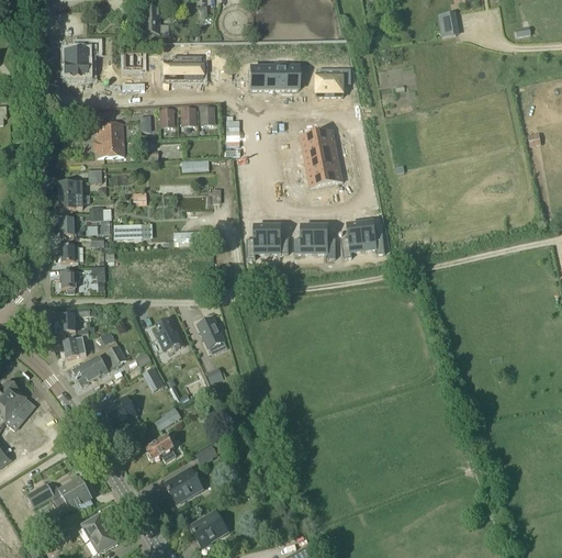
[(141,7),(141,33),(159,33),(158,7),(141,7)]
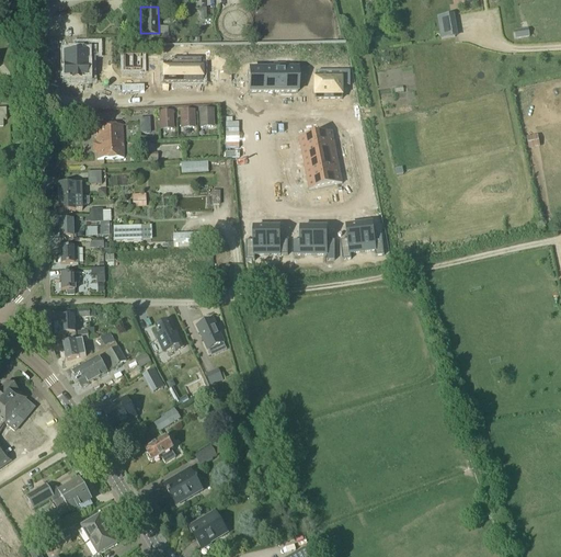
[(450,12),(437,14),(441,36),(454,33),(450,12)]
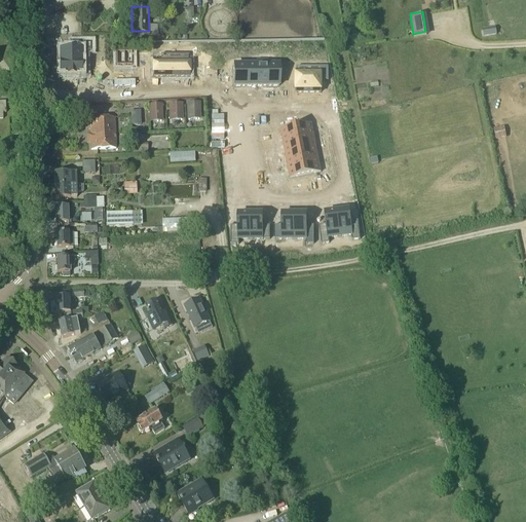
[(496,33),(496,26),(483,27),(484,35),(496,33)]
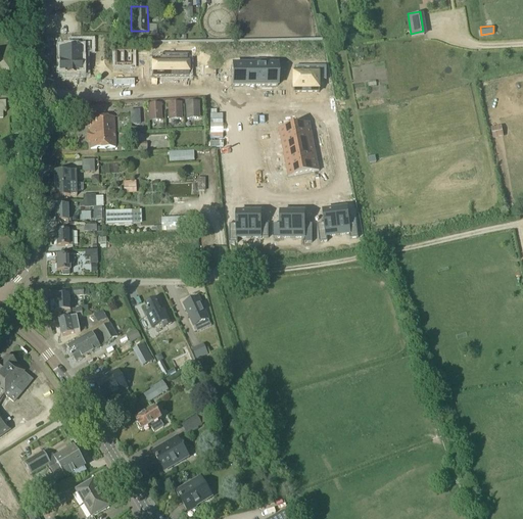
[(59,47),(59,58),(80,58),(80,47),(85,47),(85,39),(72,39),(72,47),(59,47)]
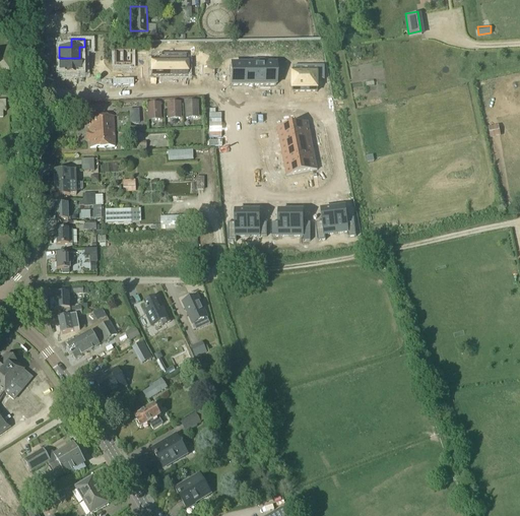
[(341,45),(333,45),(334,56),(342,56),(341,45)]
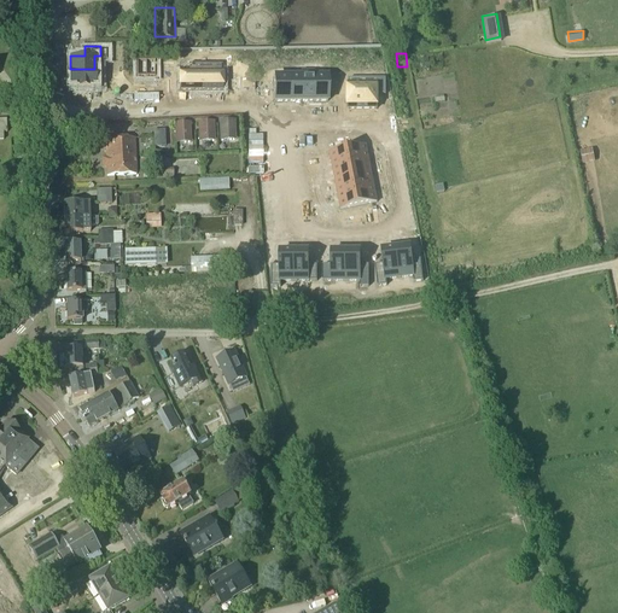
[(180,66),(180,86),(200,86),(200,60),(188,60),(188,66),(180,66)]
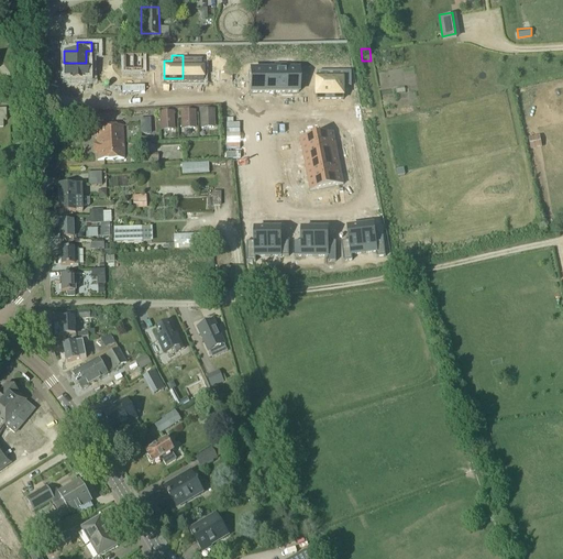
[(183,55),(183,78),(202,78),(202,61),(194,61),(194,55),(183,55)]
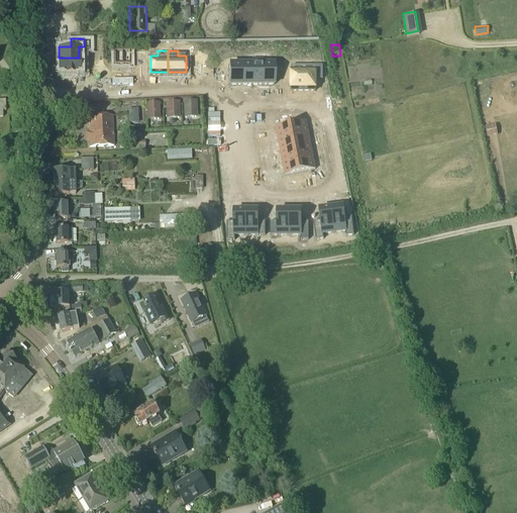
[(59,58),(59,70),(67,70),(67,72),(73,72),(73,70),(79,70),(79,58),(59,58)]
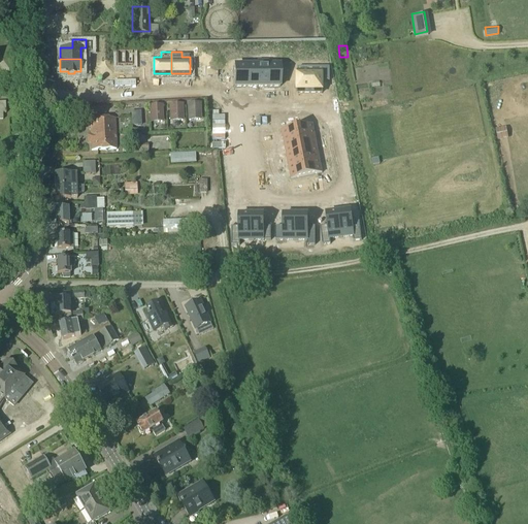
[(234,63),(234,84),(245,84),(245,63),(234,63)]
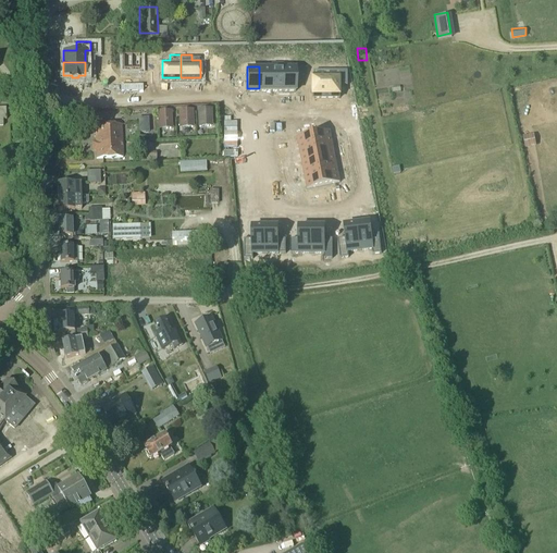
[(259,66),(259,88),(271,88),(271,66),(259,66)]
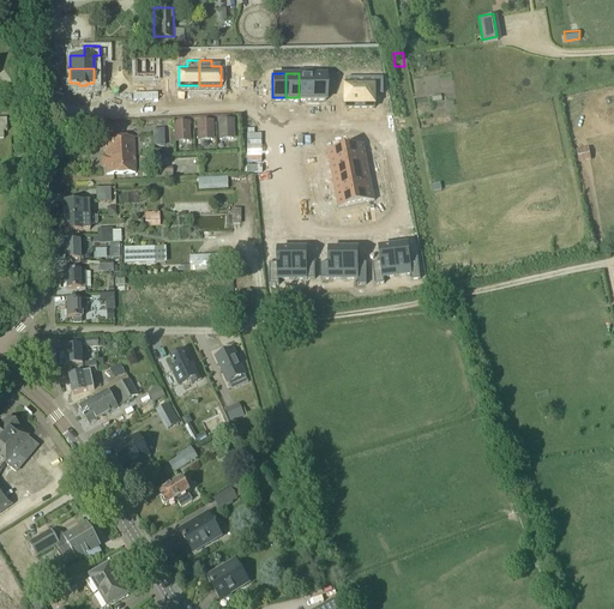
[(299,73),(299,97),(312,97),(312,73),(299,73)]
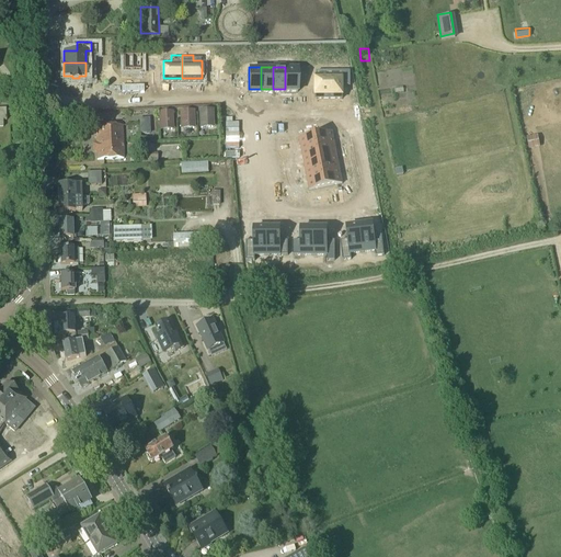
[(285,67),(285,89),(297,89),(297,67),(285,67)]
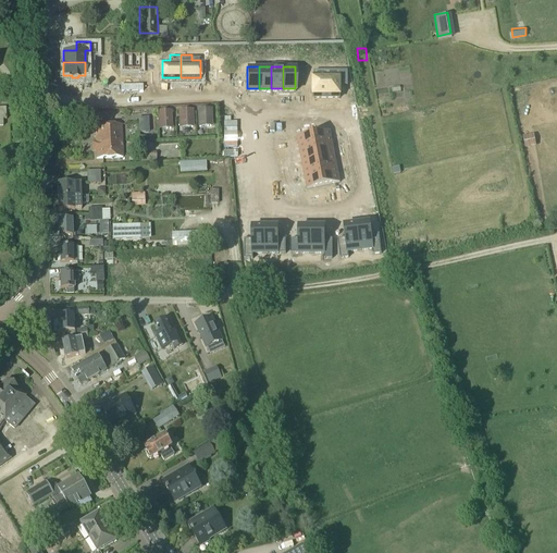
[(326,73),(326,95),(339,95),(339,82),(347,82),(347,68),(339,68),(339,73),(326,73)]
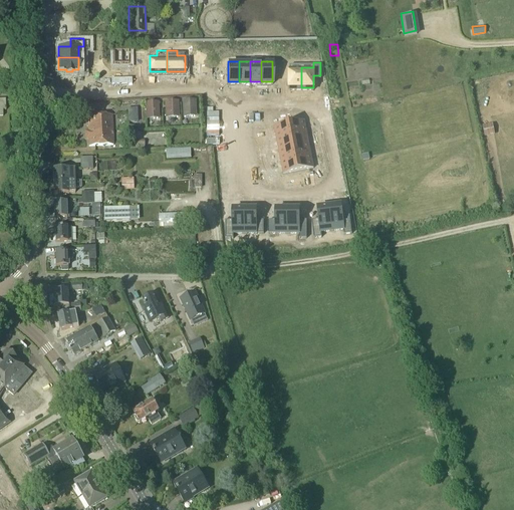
[(289,67),(289,87),(301,87),(301,67),(289,67)]
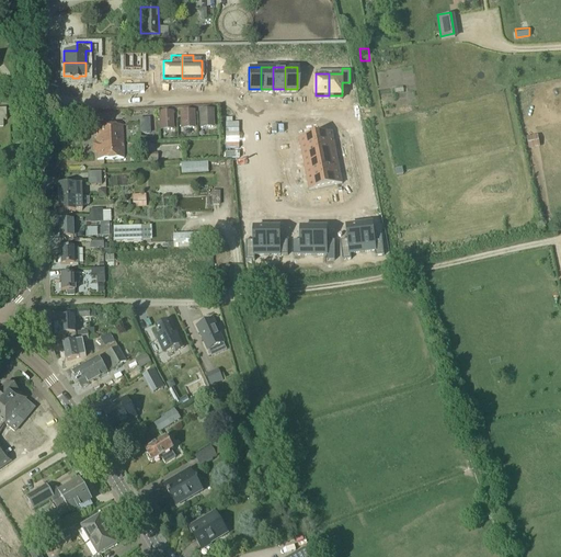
[(180,106),(181,125),(193,125),(192,105),(180,106)]
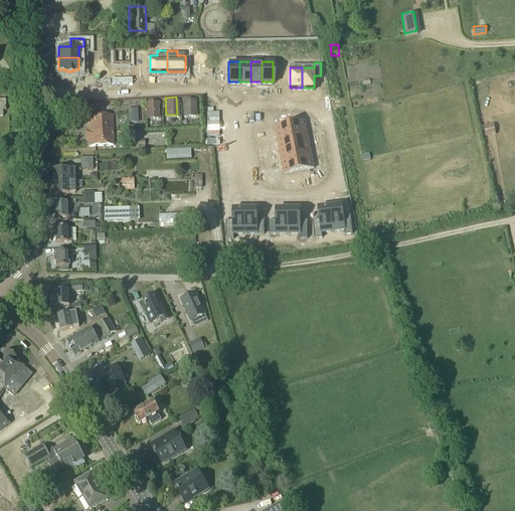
[(182,98),(183,115),(193,114),(193,97),(182,98)]
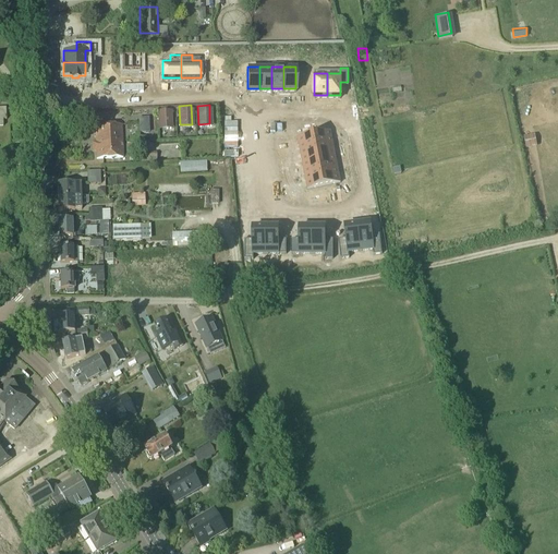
[(158,108),(159,127),(170,125),(170,107),(158,108)]
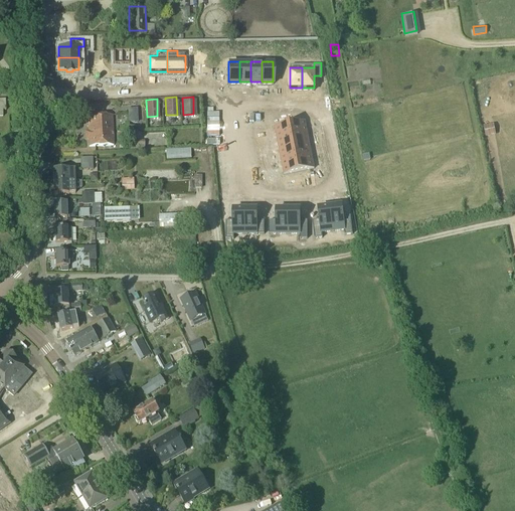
[(127,106),(128,114),(137,114),(136,106),(127,106)]
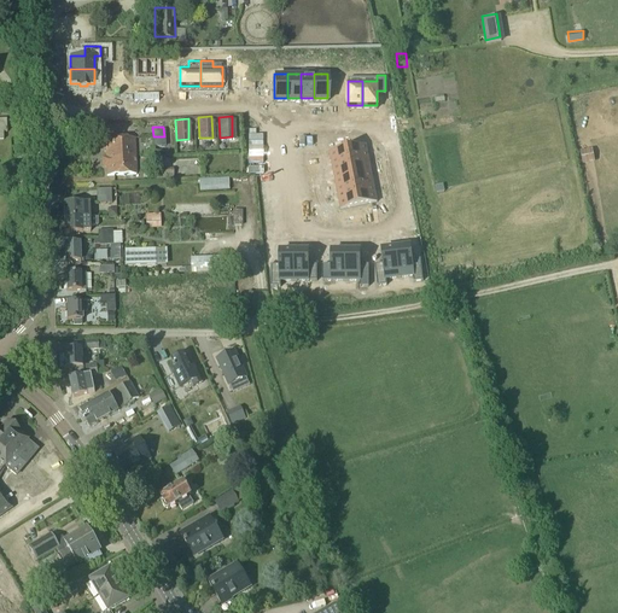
[(105,135),(106,171),(136,170),(134,134),(105,135)]
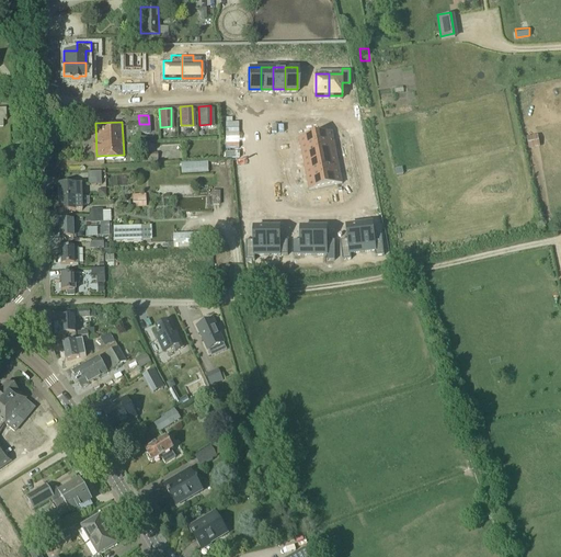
[(354,135),(354,124),(344,124),(343,135),(354,135)]
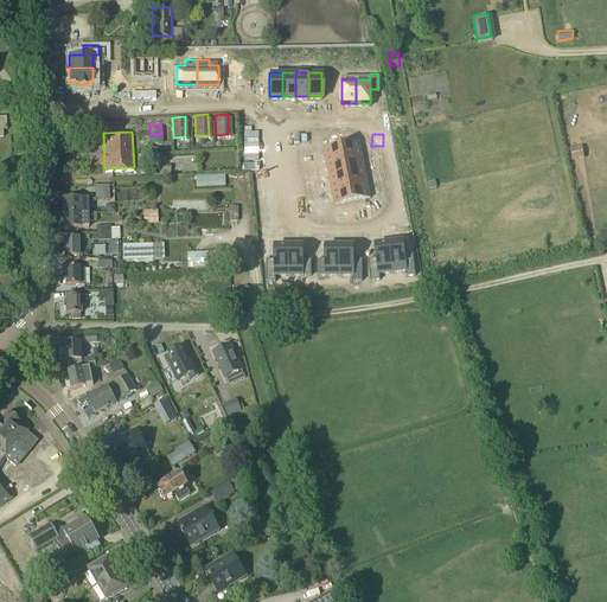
[(347,142),(342,143),(344,157),(362,154),(362,152),(359,140),(347,142)]
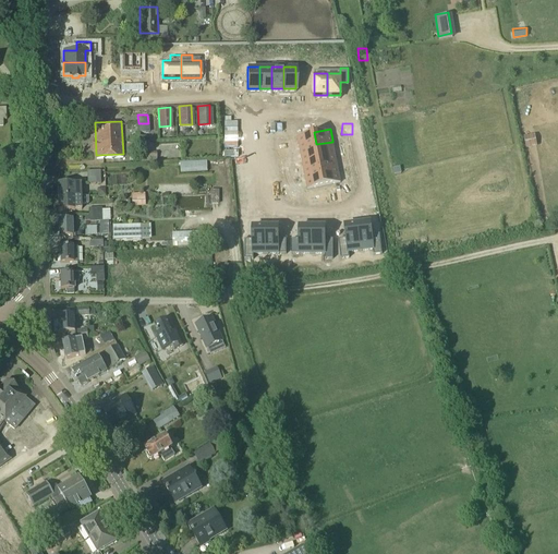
[(307,133),(296,135),(299,146),(300,147),(316,144),(314,132),(307,133)]
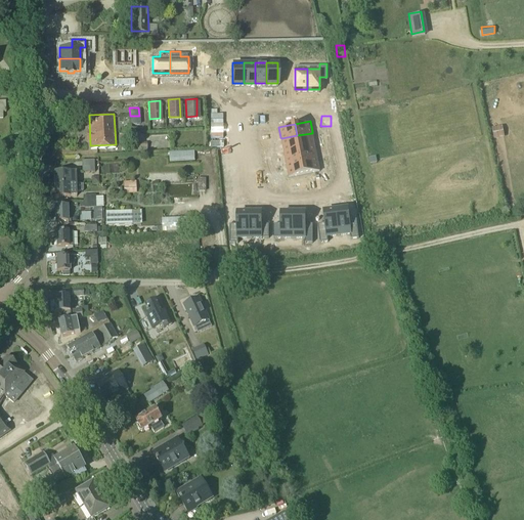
[(312,133),(297,135),(299,147),(314,144),(312,135),(312,133)]
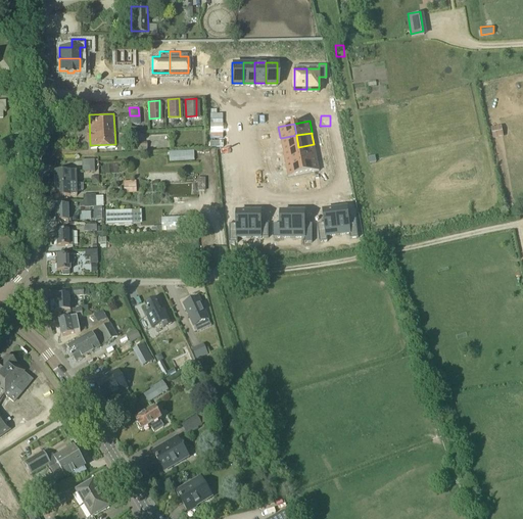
[(296,135),(281,138),(281,141),(283,150),(298,147),(296,135)]
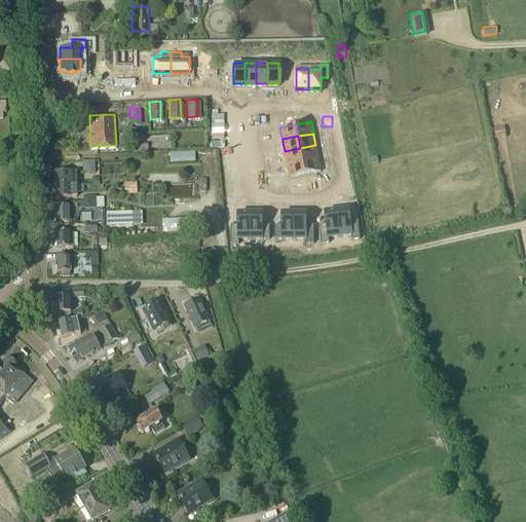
[(315,145),(300,148),(302,160),(317,157),(317,155),(315,145)]
